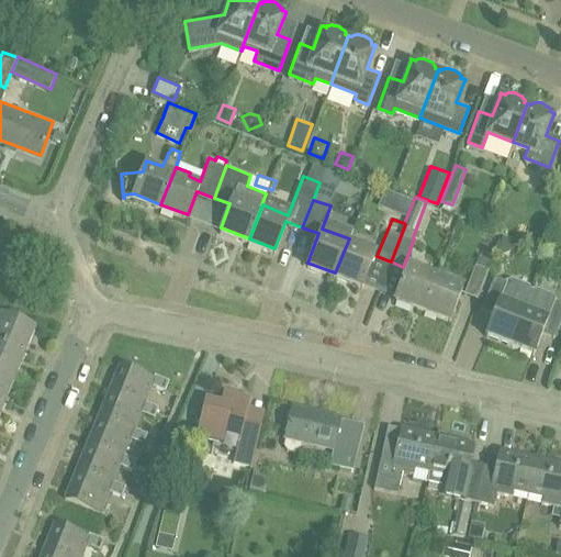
[(335,273),(363,283),(376,248),(349,238),(335,273)]
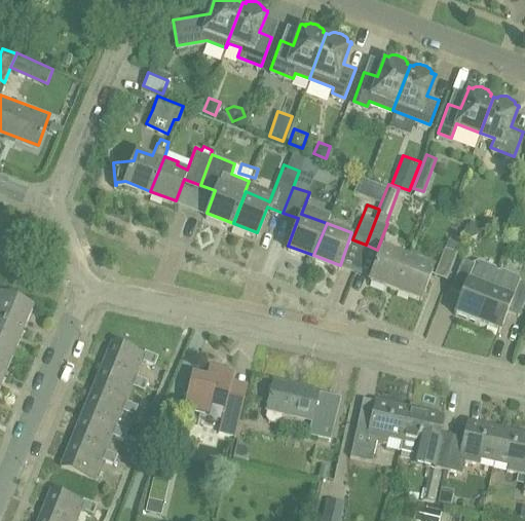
[(370,276),(397,287),(408,255),(382,246),(370,276)]
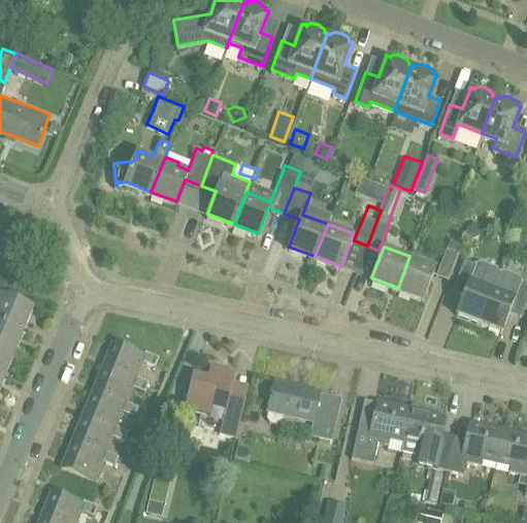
[(435,273),(448,279),(458,251),(446,247),(435,273)]
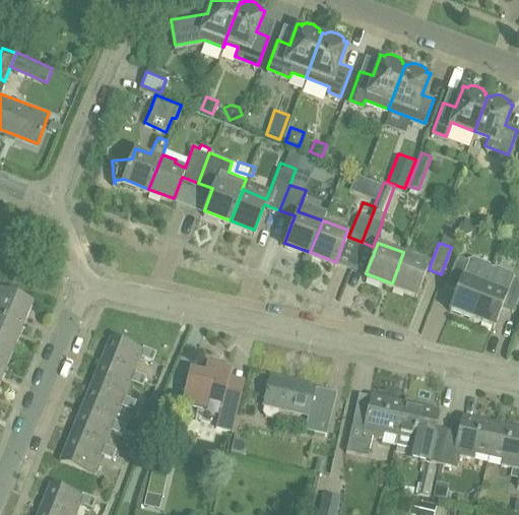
[(392,283),(415,293),(428,262),(403,252),(392,283)]
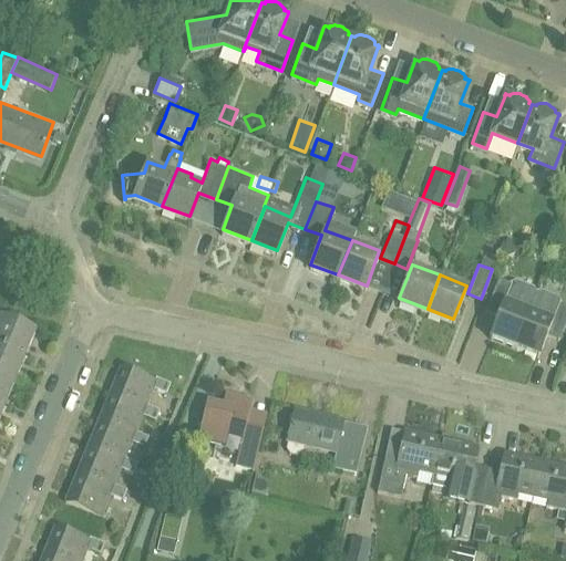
[(491,334),(515,344),(536,291),(535,290),(533,286),(515,279),(513,280),(500,276),(487,308),(500,312),(491,334)]
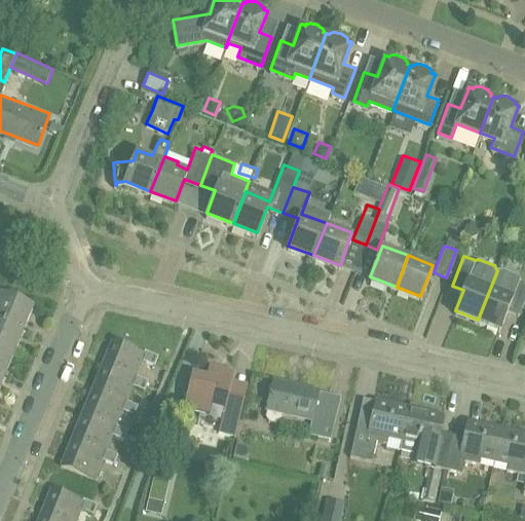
[(478,320),(500,328),(509,307),(520,312),(524,299),(524,280),(520,277),(519,280),(517,274),(500,267),(496,269),(497,270),(478,320)]
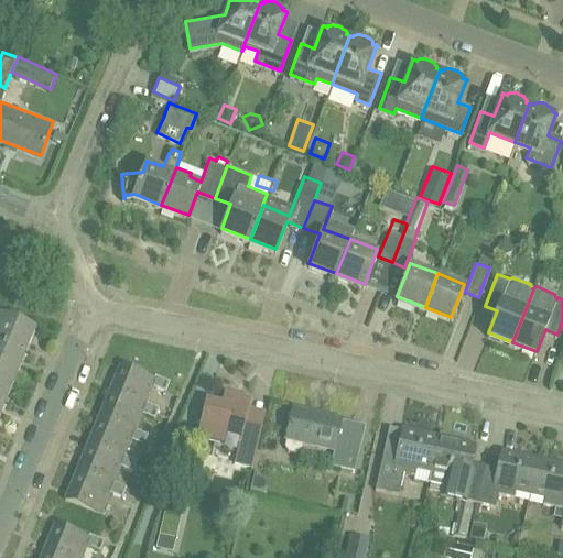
[(0,314),(0,341),(25,352),(35,328),(0,314)]
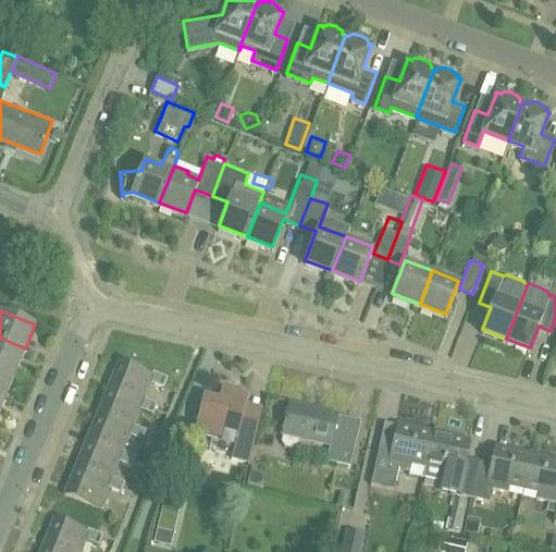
[(0,367),(14,373),(25,348),(0,338),(0,367)]
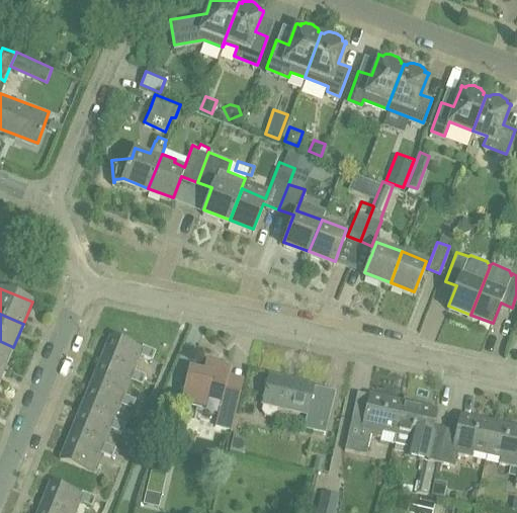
[(133,371),(134,367),(140,353),(152,358),(156,348),(144,343),(143,346),(110,334),(100,358),(133,371)]
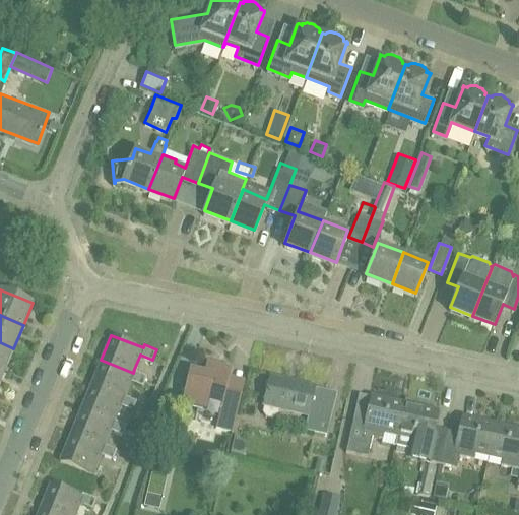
[(0,370),(4,372),(13,348),(0,342),(0,370)]
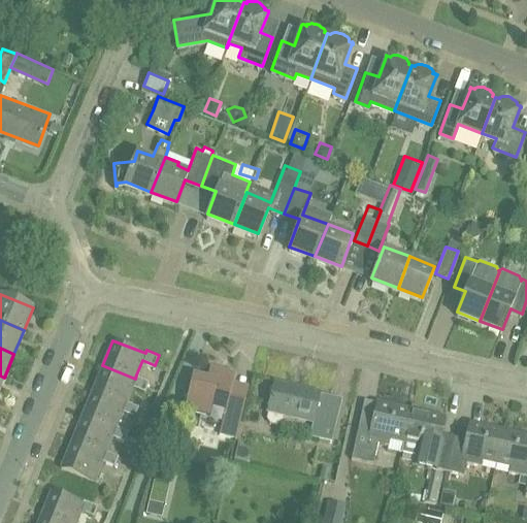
[(149,380),(136,374),(135,379),(102,365),(93,390),(125,403),(126,400),(132,384),(145,389),(149,380)]
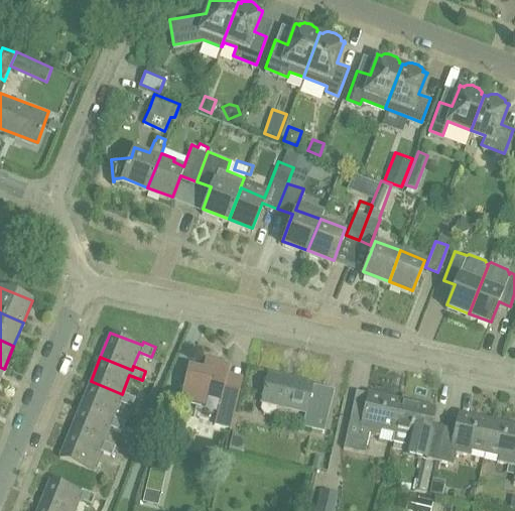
[(216,421),(230,424),(242,374),(229,371),(231,362),(207,357),(204,367),(189,364),(181,397),(197,401),(196,406),(218,411),(216,421)]
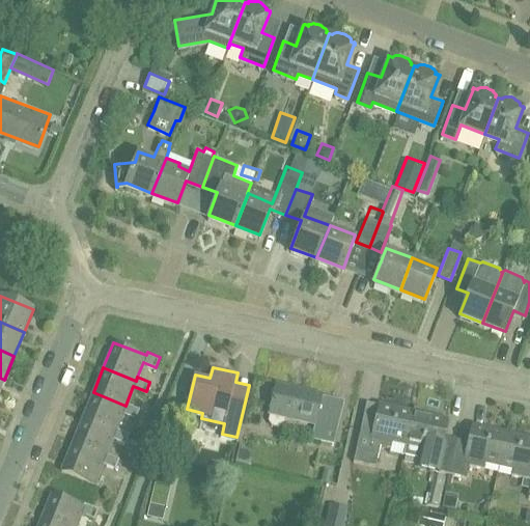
[(323,390),(277,380),(276,385),(273,386),(272,394),(273,396),(269,417),(272,422),(279,424),(284,420),(286,412),(327,423),(323,439),(333,442),(340,416),(330,414),(333,399),(322,396),(323,390)]
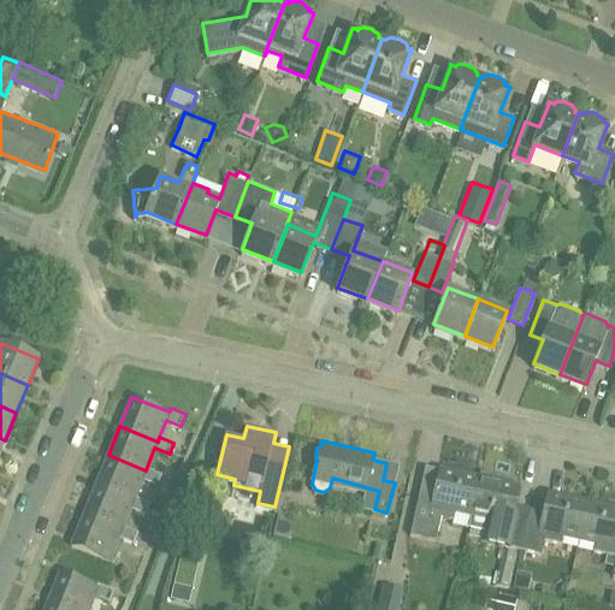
[(108,455),(96,484),(134,499),(135,495),(143,477),(158,483),(161,473),(147,467),(146,471),(108,455)]
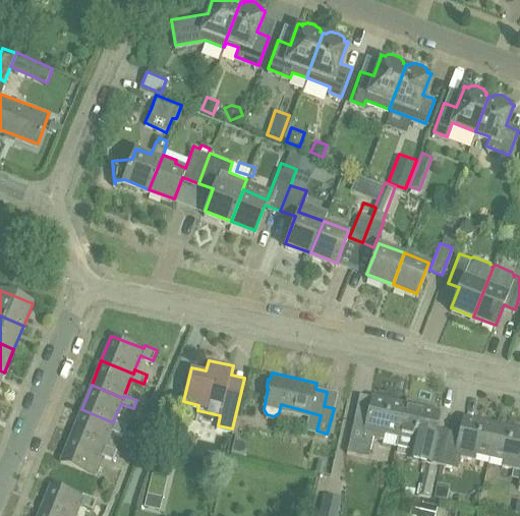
[(400,433),(407,400),(373,393),(367,419),(355,416),(348,450),(370,454),(376,434),(386,436),(386,432),(399,435),(400,433)]
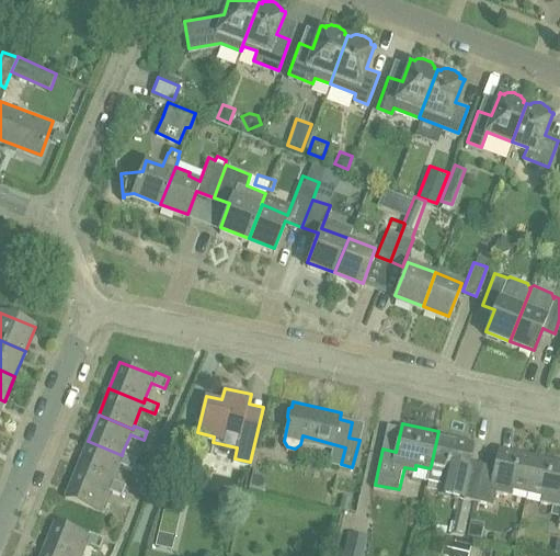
[(442,480),(441,489),(475,496),(480,471),(468,467),(473,439),(438,431),(431,466),(430,468),(427,478),(442,480)]
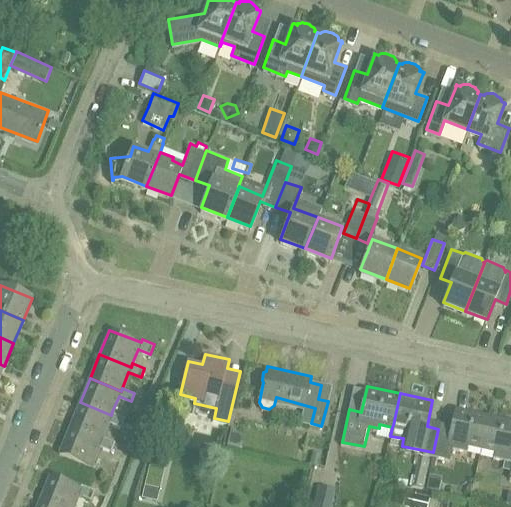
[(111,415),(80,402),(70,426),(101,439),(102,436),(109,420),(121,425),(125,416),(112,411),(111,415)]
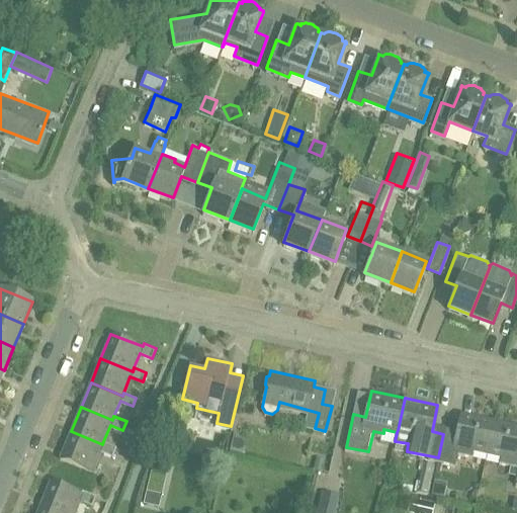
[(488,450),(496,417),(461,410),(455,436),(443,434),(438,457),(456,461),(459,450),(472,453),(475,447),(488,450)]
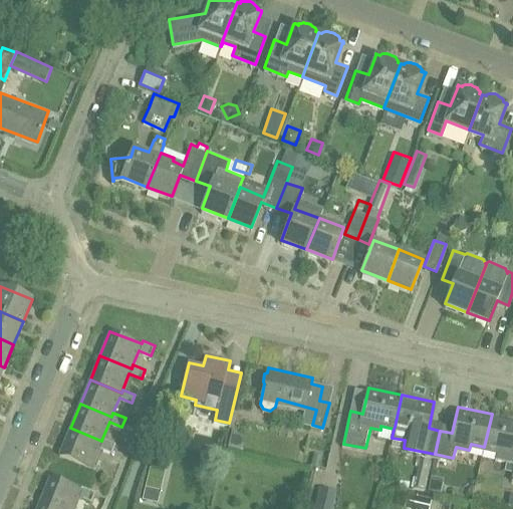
[(512,475),(512,419),(492,414),(484,447),(497,450),(496,456),(512,459),(512,475)]
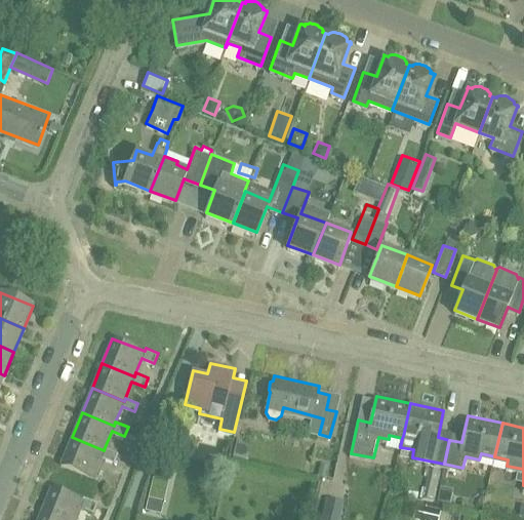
[(104,450),(72,437),(62,463),(93,476),(102,455),(114,461),(118,452),(105,447),(104,450)]
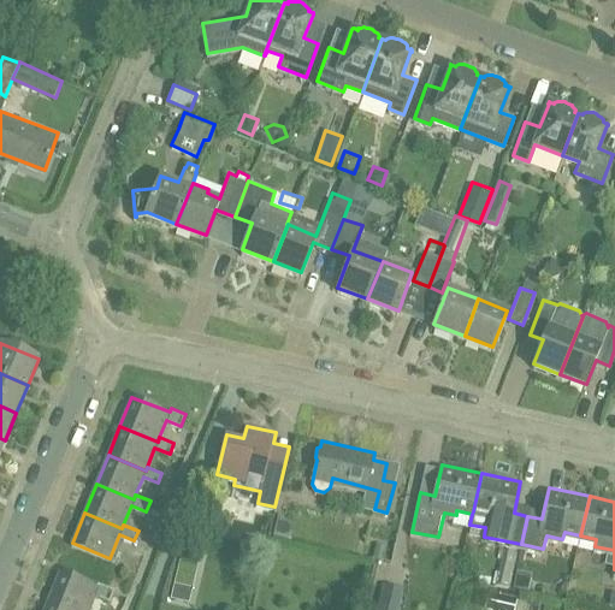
[(384,555),(386,543),(377,540),(374,552),(384,555)]
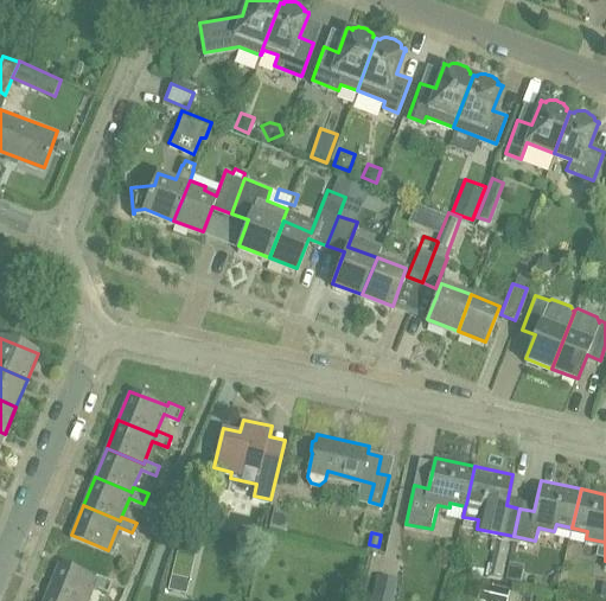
[(173,564),(187,569),(190,558),(195,560),(198,541),(180,537),(173,564)]
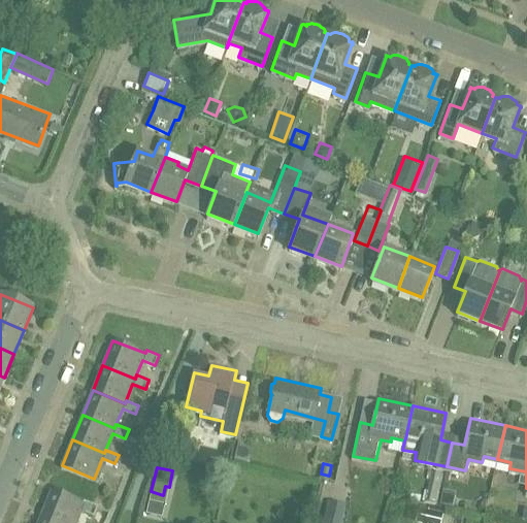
[(425,498),(437,501),(445,470),(432,467),(425,498)]
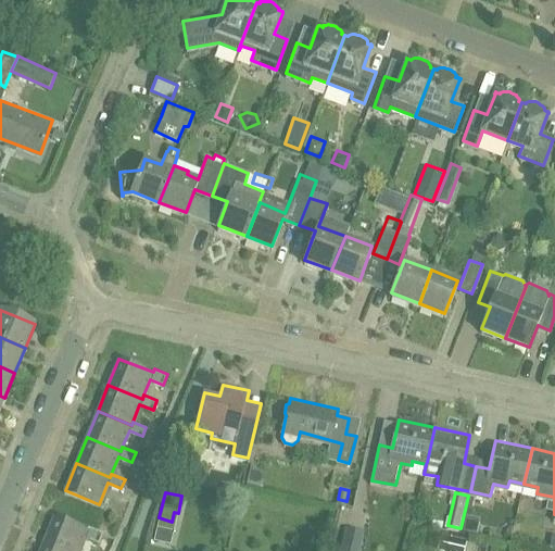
[(54,514),(43,541),(66,550),(78,550),(86,535),(99,540),(102,531),(89,526),(88,528),(54,514)]
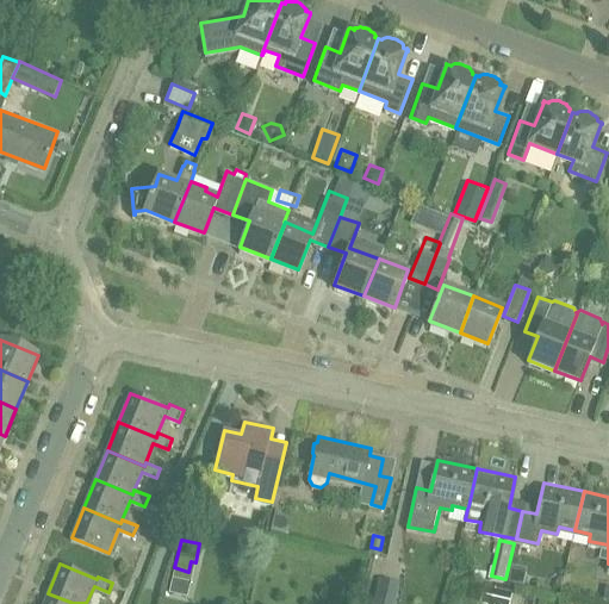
[(372,603),(392,603),(399,580),(380,576),(372,603)]
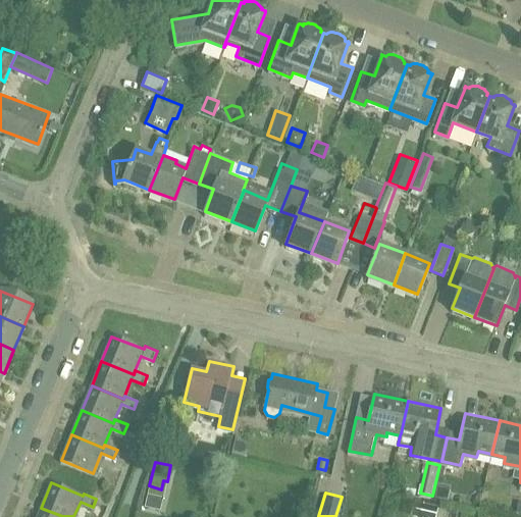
[(419,515),(428,516),(434,516),(437,507),(422,504),(419,515)]
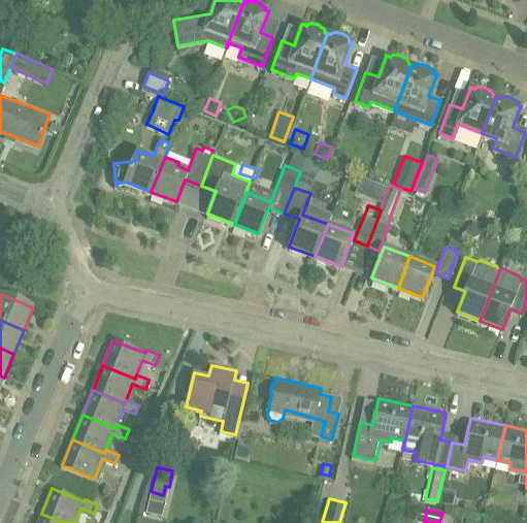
[(63,522),(41,514),(37,522),(63,522)]
